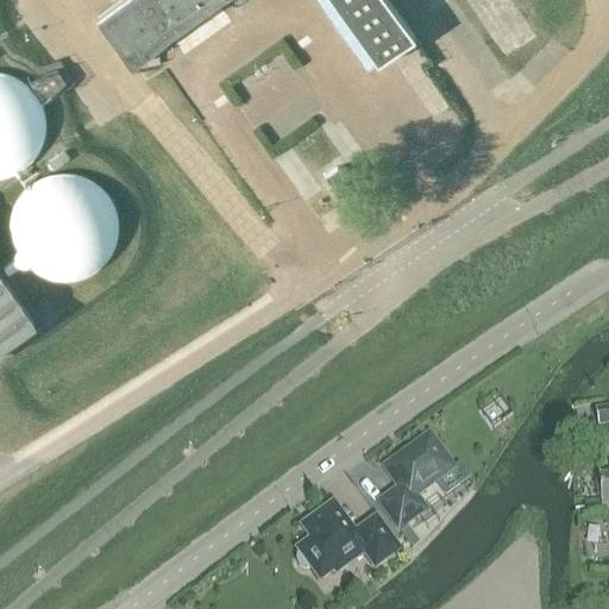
[(131,63),(219,0),(114,0),(95,14),(131,63)]
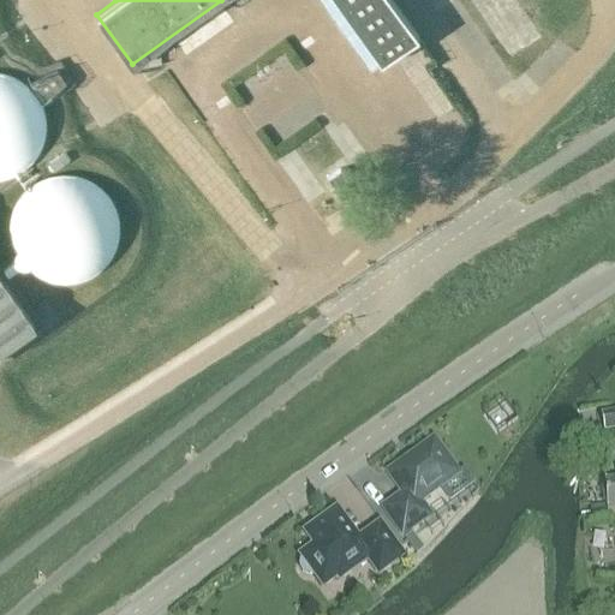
[(335,0),(380,64),(417,37),(389,0),(335,0)]
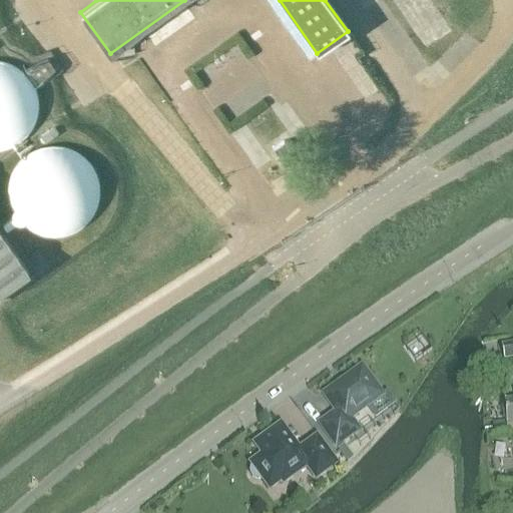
[(38,113),(39,105),(38,96),(35,87),(31,79),(25,72),(18,67),(11,62),(2,60),(0,59),(0,149),(2,149),(10,147),(18,143),(25,137),(31,130),(35,122),(38,113)]
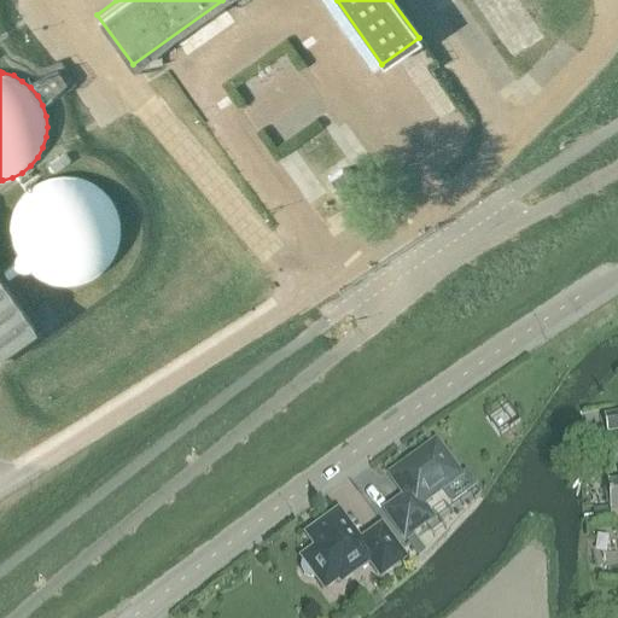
[(120,240),(120,229),(120,219),(116,209),(111,199),(104,191),(95,184),(86,179),(76,176),(65,175),(54,176),(44,179),(34,184),(25,191),(19,199),(15,209),(11,219),(10,229),(11,240),(15,251),(19,261),(25,269),(34,275),(44,280),(54,284),(65,285),(76,284),(86,280),(95,275),(104,269),(111,261),(116,251),(120,240)]
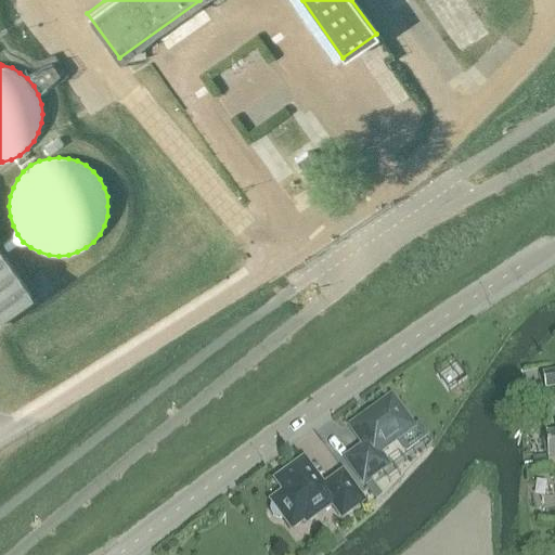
[(0,311),(30,291),(0,247),(0,311)]
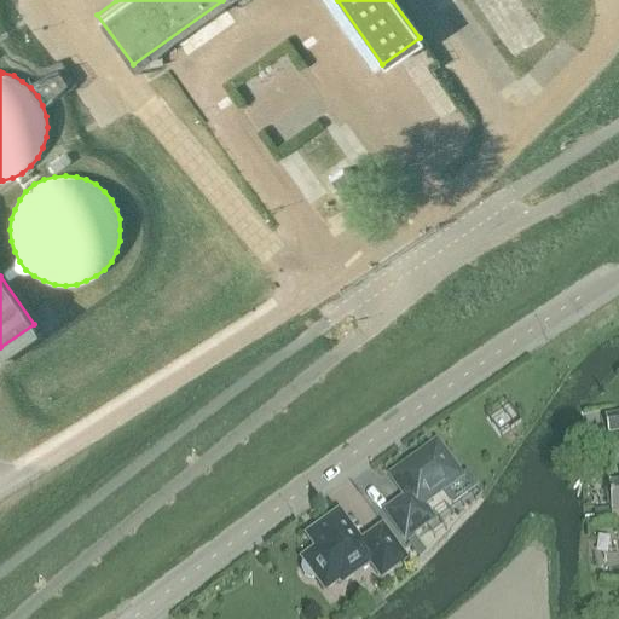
[(405,499),(386,514),(404,539),(431,520),(421,507),(460,479),(445,460),(446,456),(440,449),(437,449),(435,446),(415,461),(414,461),(414,462),(408,467),(406,466),(405,467),(406,467),(391,479),(405,499)]
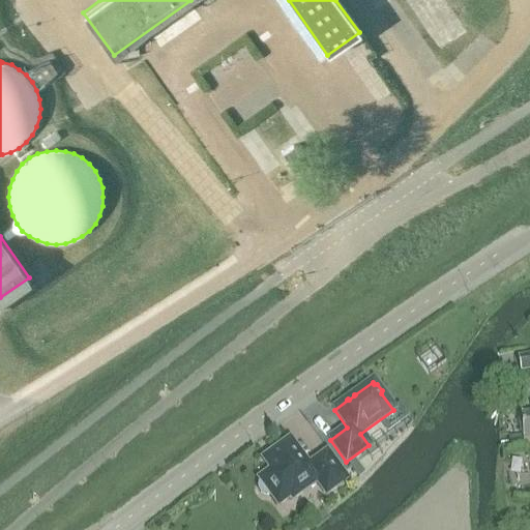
[(529,414),(521,415),(523,446),(529,445),(529,414)]
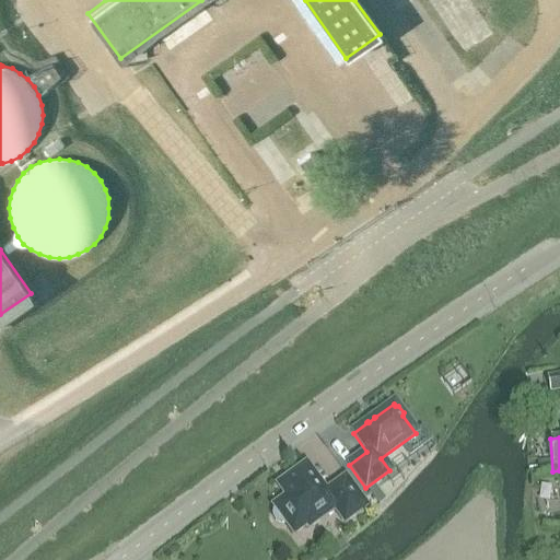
[(273,513),(272,517),(275,522),(278,524),(282,525),(286,523),(294,535),(306,525),(308,528),(335,510),(345,523),(365,509),(345,480),(325,494),(305,467),(279,487),(288,499),(275,508),(277,510),(273,513)]
